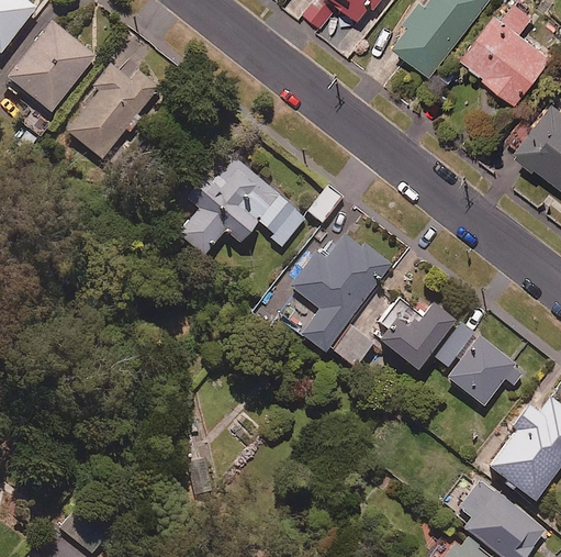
[(35,7),(26,0),(0,0),(0,53),(35,7)]
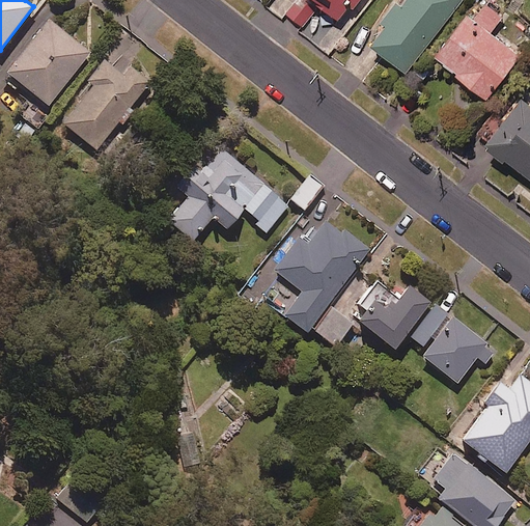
[(295,0),(284,12),(302,26),(323,2),(346,21),(363,0),(295,0)]
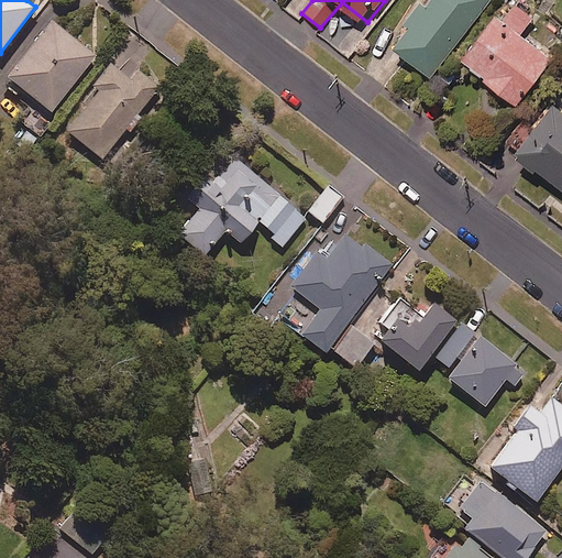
[(428,0),(394,45),(431,74),(487,0),(428,0)]
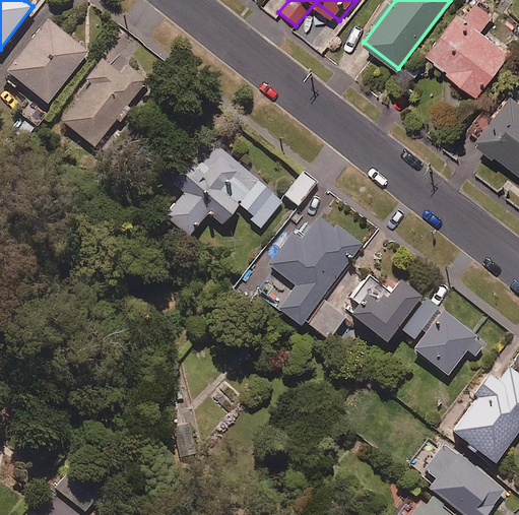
[(493,15),(474,0),(472,0),(428,55),(477,95),(511,54),(481,29),(493,15)]
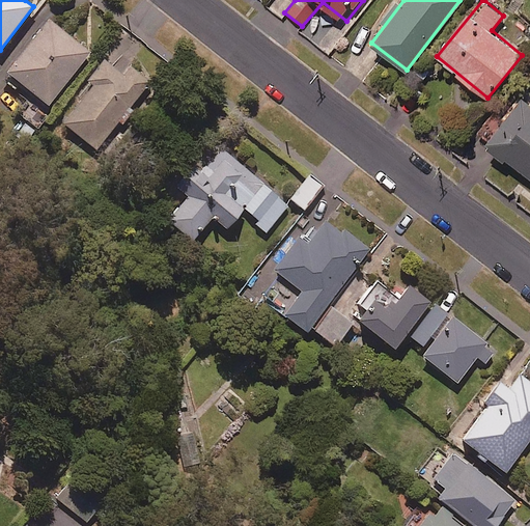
[(90,51),(48,19),(5,74),(48,107),(90,51)]
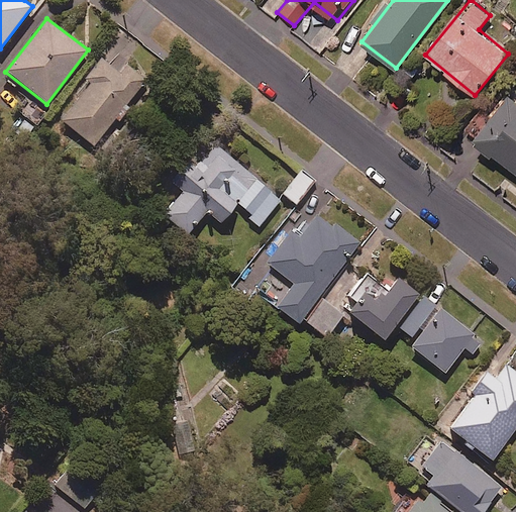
[(94,145),(115,118),(119,121),(130,107),(126,104),(145,80),(126,65),(119,73),(101,59),(85,79),(91,83),(62,120),(94,145)]
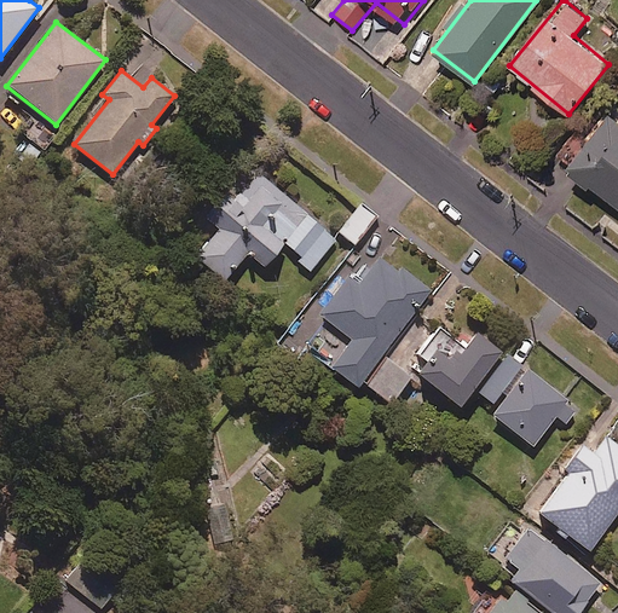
[(617,119),(610,114),(571,169),(617,202),(617,119)]
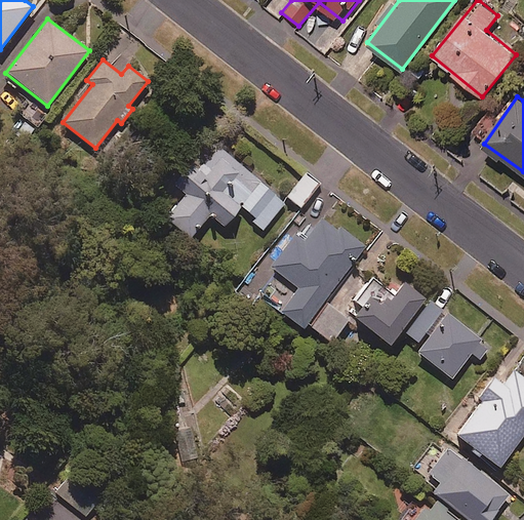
[(285,201),(217,145),(193,173),(188,169),(175,184),(186,193),(165,217),(190,238),(212,211),(228,224),(241,208),(264,227),(285,201)]
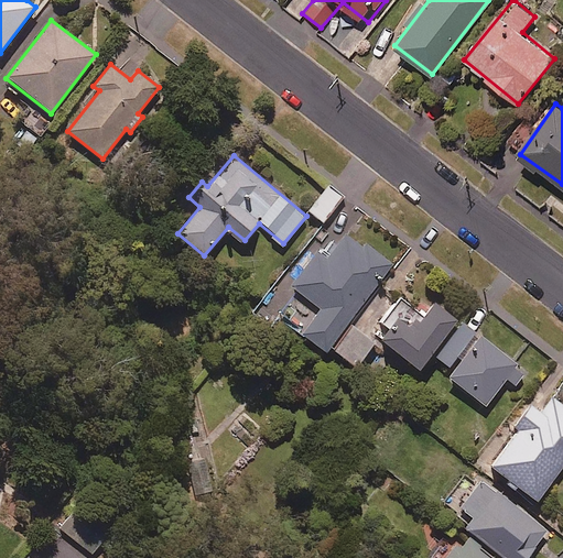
[(343,195),(328,184),(307,210),(323,221),(343,195)]
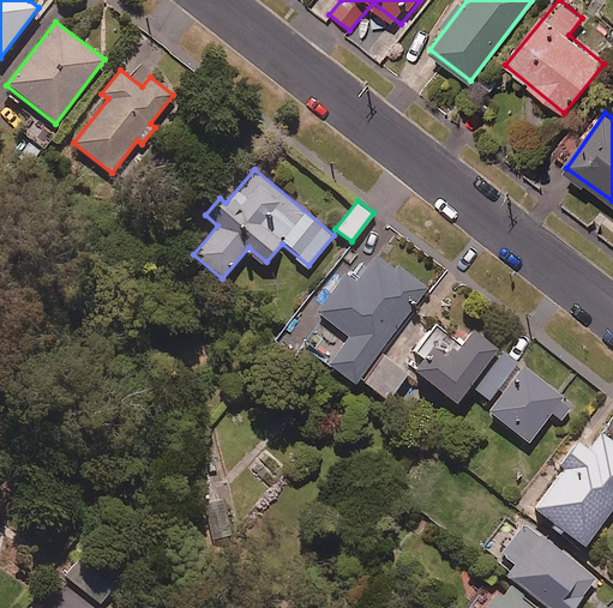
[(380,351),(428,287),(395,262),(391,265),(377,256),(358,282),(347,274),(318,312),(323,317),(302,345),(354,385),(359,378),(388,399),(408,372),(380,351)]
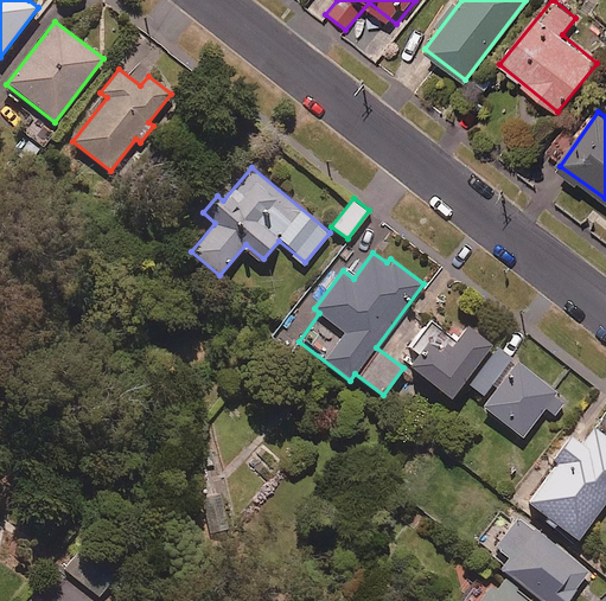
[(457,341),(426,318),(404,345),(420,356),(409,369),(451,401),(492,346),(467,327),(457,341)]
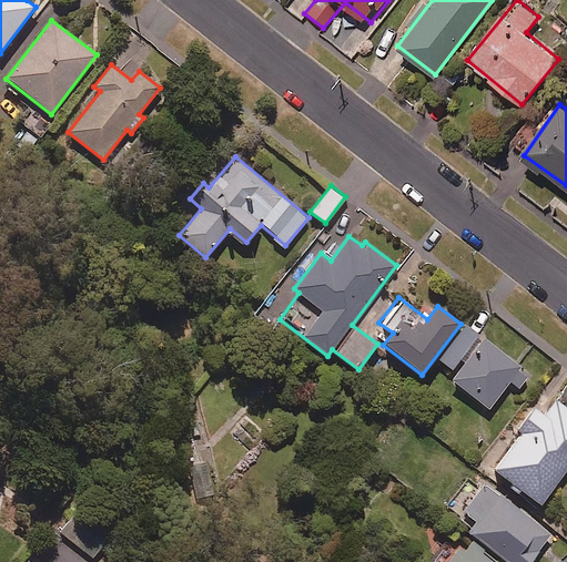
[(478,333),(469,326),(443,363),(452,369),(478,333)]
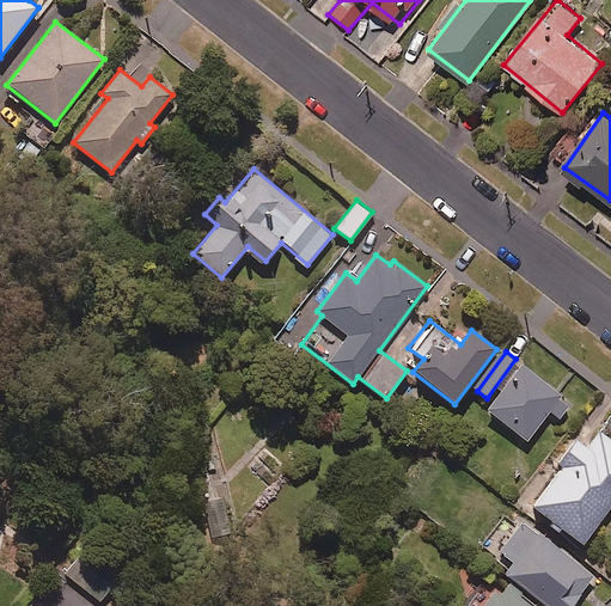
[(570,402),(524,362),(486,408),(525,440),(550,410),(558,417),(570,402)]
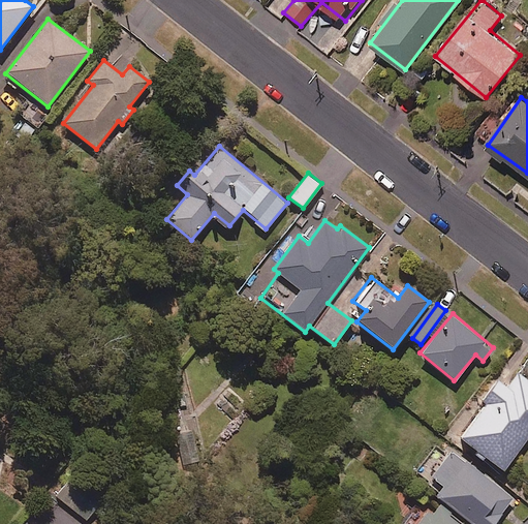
[(527,424),(527,371),(517,364),(505,378),(495,371),(454,426),(500,461),(527,424)]
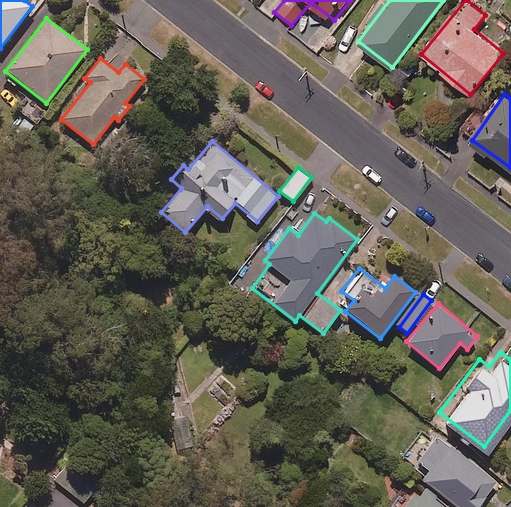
[(184,412),(167,416),(175,447),(192,443),(184,412)]
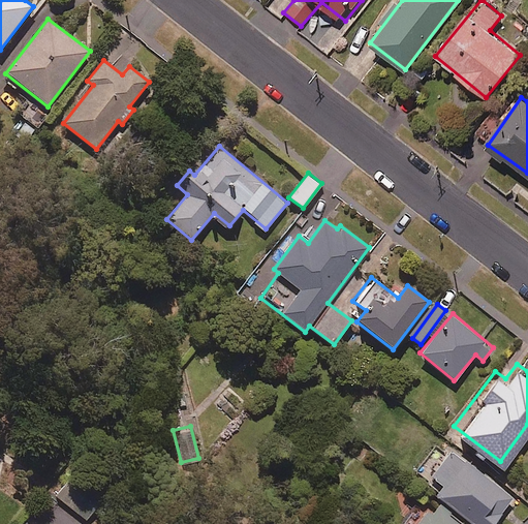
[(510,490),(449,440),(429,466),(440,475),(434,484),(484,523),(510,490)]
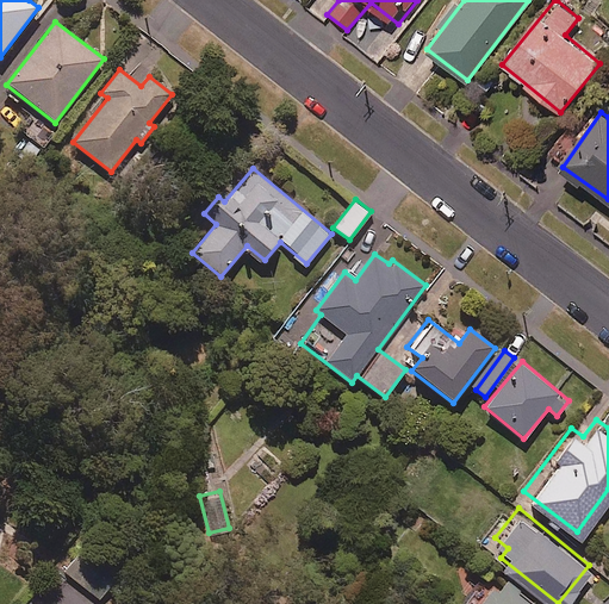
[(130,564),(94,535),(66,571),(100,599),(130,564)]
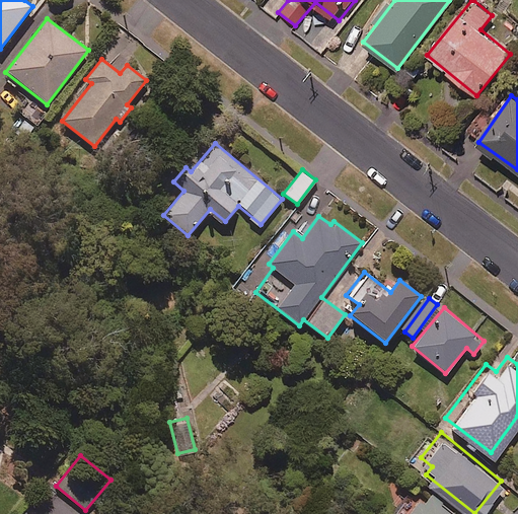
[(462,513),(426,484),(400,513),(462,513)]
